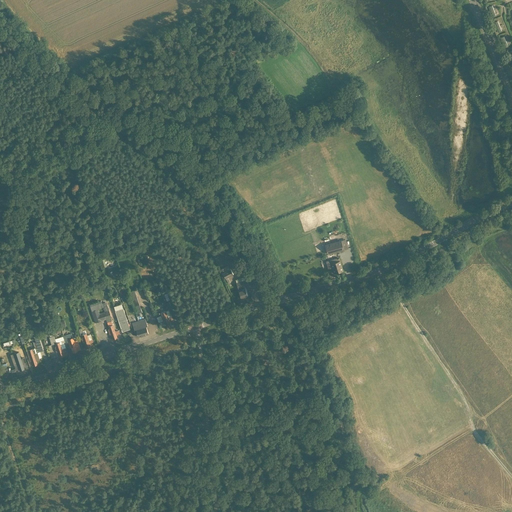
[(348,248),(345,239),(341,240),(325,244),(328,254),(348,248)]
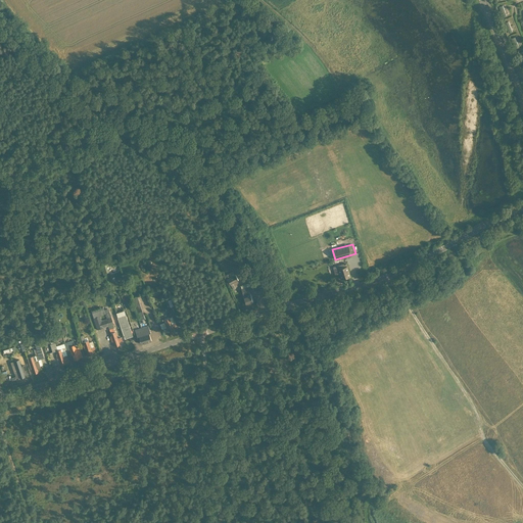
[(350,276),(348,271),(346,263),(333,267),(335,274),(339,273),(341,278),(350,276)]
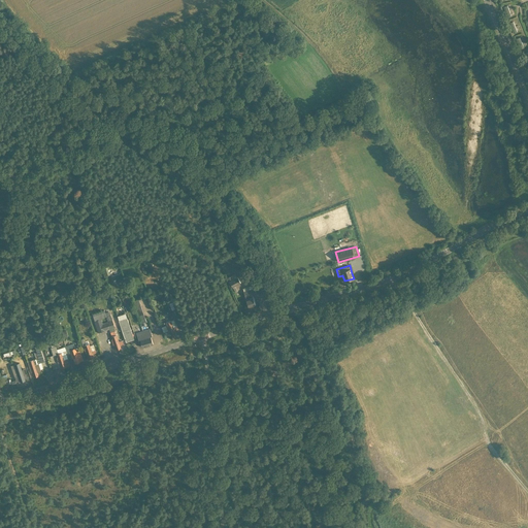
[(231,275),(228,277),(229,282),(233,287),(235,292),(237,291),(234,286),(241,283),(237,276),(237,277),(233,279),(231,276),(231,275)]
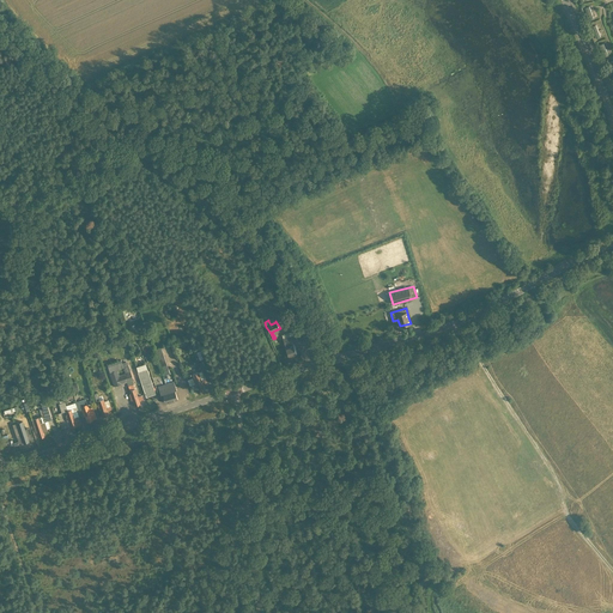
[(295,334),(283,339),(285,345),(285,347),(289,356),(297,353),(293,344),(292,343),(297,340),(296,335),(296,334),(295,335),(295,334)]
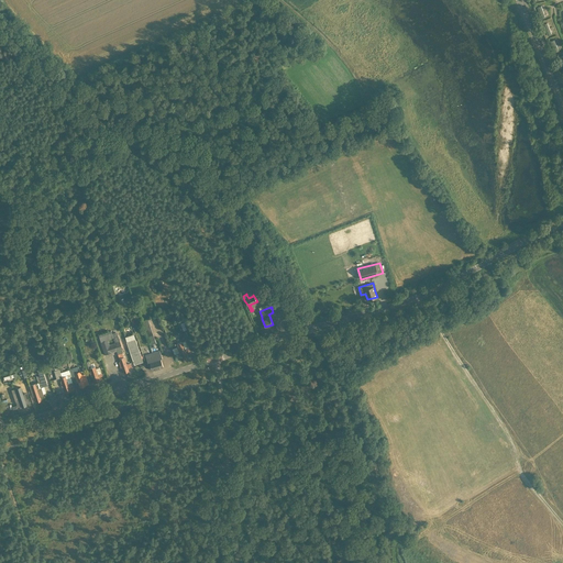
[(148,319),(141,321),(148,341),(155,339),(148,319)]
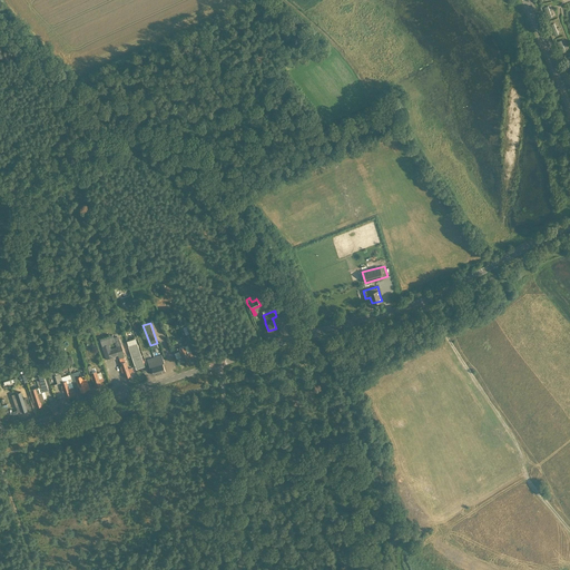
[(123,345),(119,337),(124,336),(123,334),(119,335),(114,337),(115,342),(117,347),(123,345)]
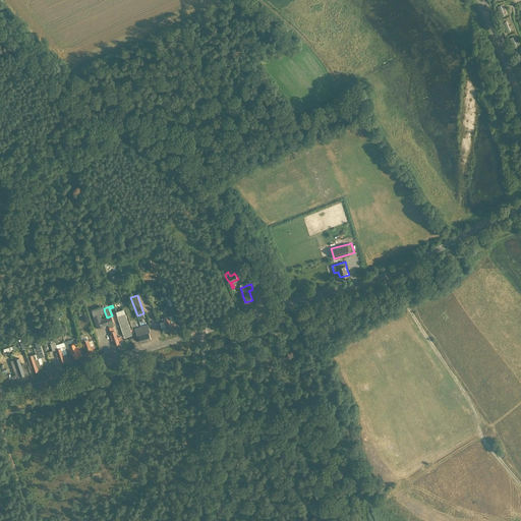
[(105,312),(104,308),(103,306),(92,310),(94,316),(100,314),(105,312)]
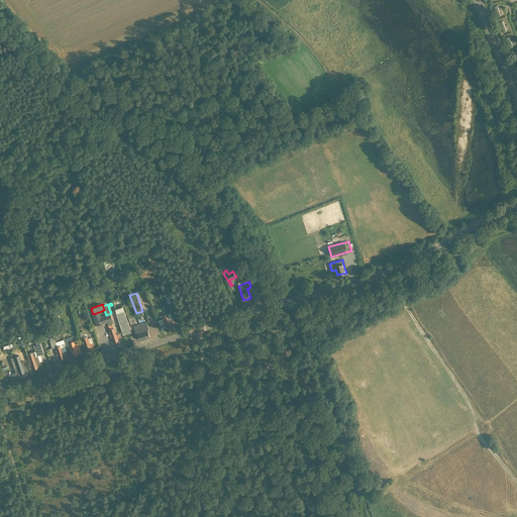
[(124,311),(116,313),(117,314),(123,334),(131,332),(124,312),(124,311)]
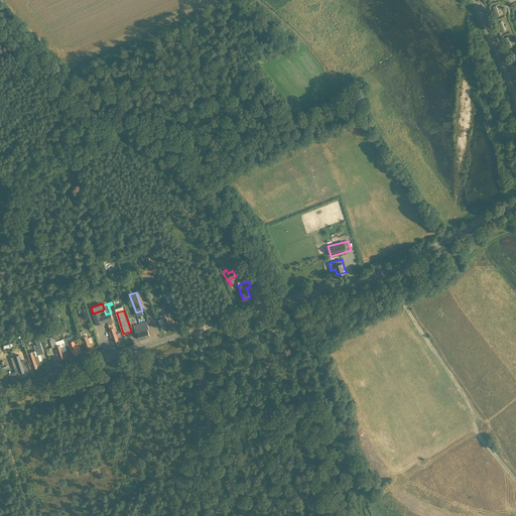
[(111,312),(106,314),(100,315),(99,311),(93,313),(97,325),(107,321),(112,319),(113,319),(111,312)]
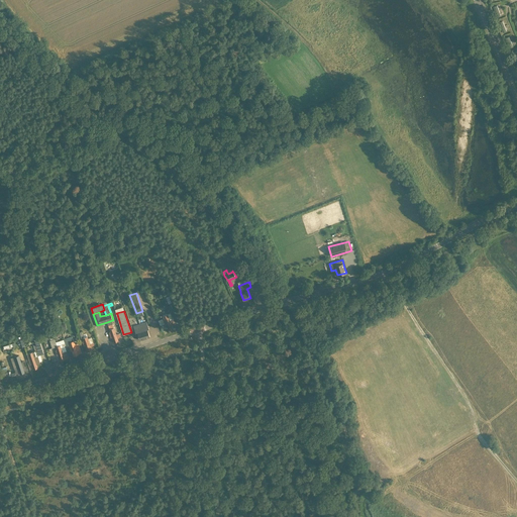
[(164,318),(163,318),(165,324),(166,323),(168,328),(172,326),(171,323),(175,322),(174,319),(170,320),(169,317),(168,313),(164,315),(163,315),(164,318)]
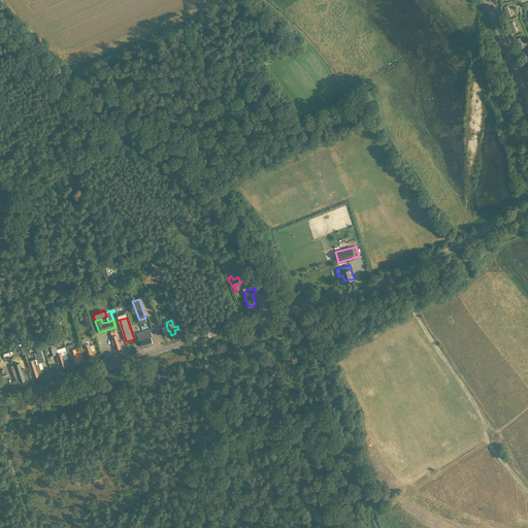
[(116,350),(117,350),(121,349),(120,344),(123,343),(123,340),(120,341),(114,327),(109,329),(112,339),(111,339),(112,343),(113,343),(116,350)]
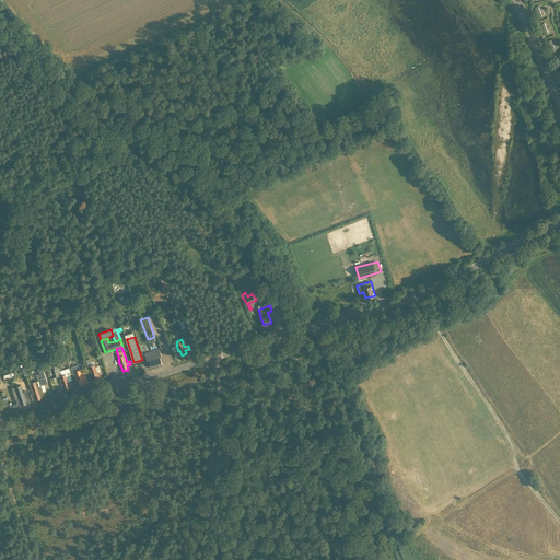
[(159,349),(152,351),(156,366),(163,364),(160,357),(162,357),(159,349)]
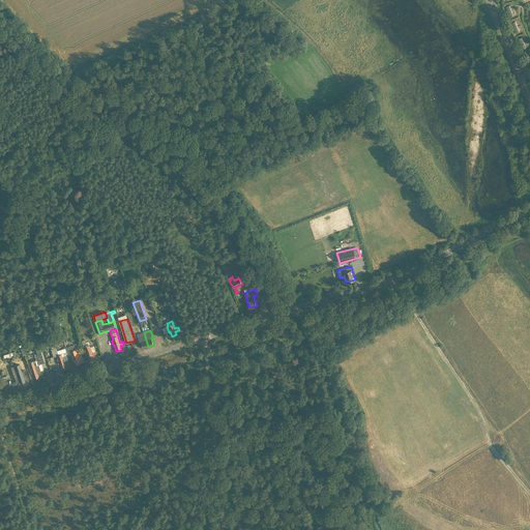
[(148,347),(144,332),(137,334),(139,342),(141,341),(142,344),(141,344),(142,345),(143,348),(148,347)]
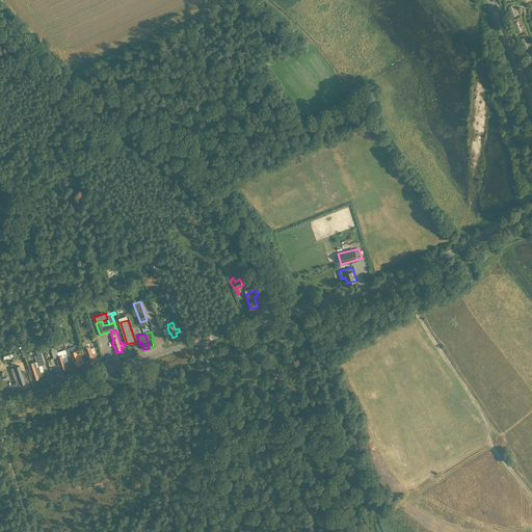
[(59,364),(60,364),(62,370),(70,368),(67,355),(68,355),(65,349),(57,352),(56,348),(55,349),(54,344),(51,345),(53,350),(51,350),(54,358),(58,357),(59,361),(57,361),(59,364)]
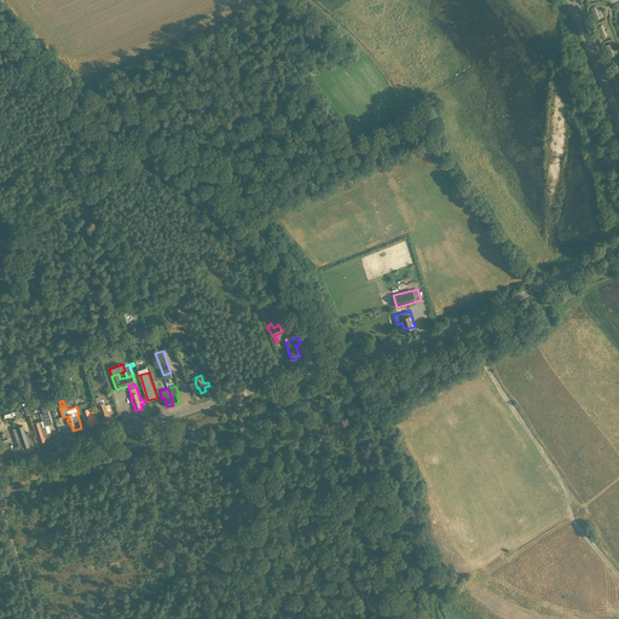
[(88,426),(98,423),(94,411),(90,412),(87,403),(77,406),(80,415),(84,415),(85,418),(86,417),(88,426)]
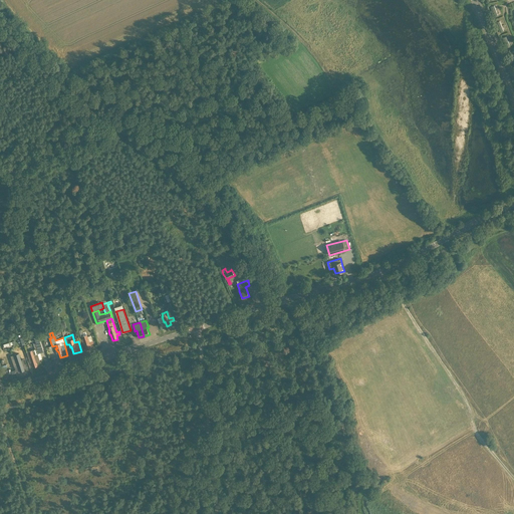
[(93,343),(91,338),(90,335),(87,336),(86,334),(82,336),(83,339),(82,339),(83,343),(84,342),(86,349),(91,347),(89,344),(93,343)]
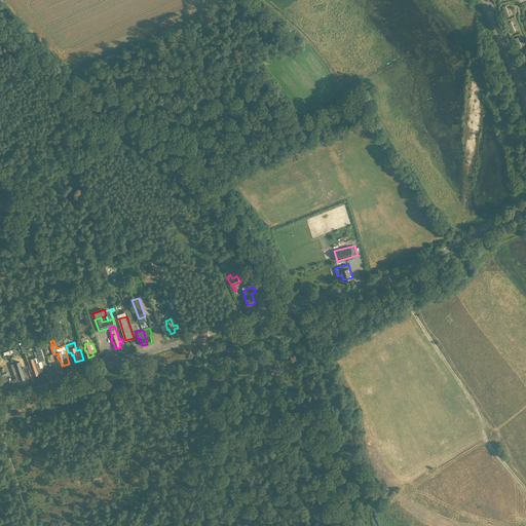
[(36,358),(28,360),(31,369),(32,368),(33,370),(34,375),(38,374),(37,370),(41,369),(40,368),(43,367),(41,361),(44,360),(39,344),(35,345),(37,351),(34,351),(36,358)]
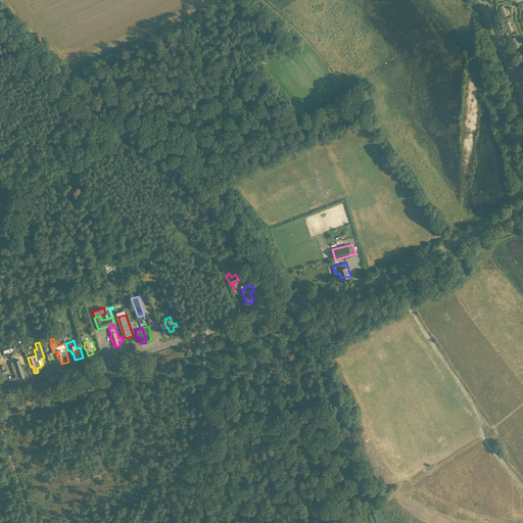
[(19,360),(11,362),(14,372),(18,371),(20,378),(25,376),(25,375),(29,374),(27,369),(26,365),(21,367),(19,360)]
